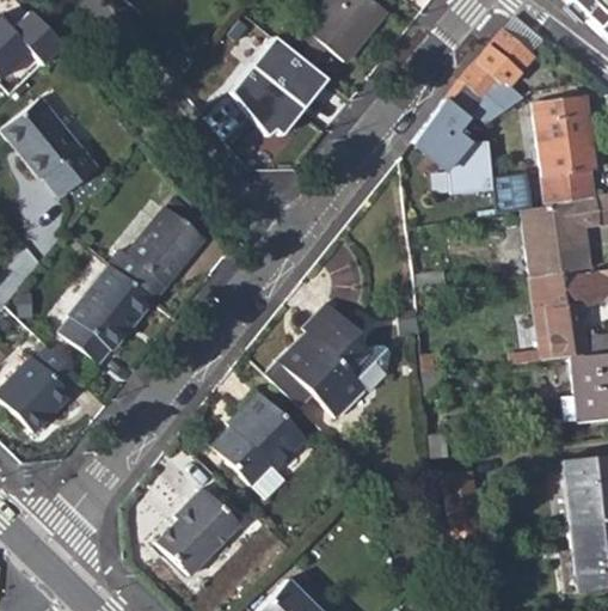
[(0,0),(0,7),(8,17),(23,4),(18,0),(0,0)]
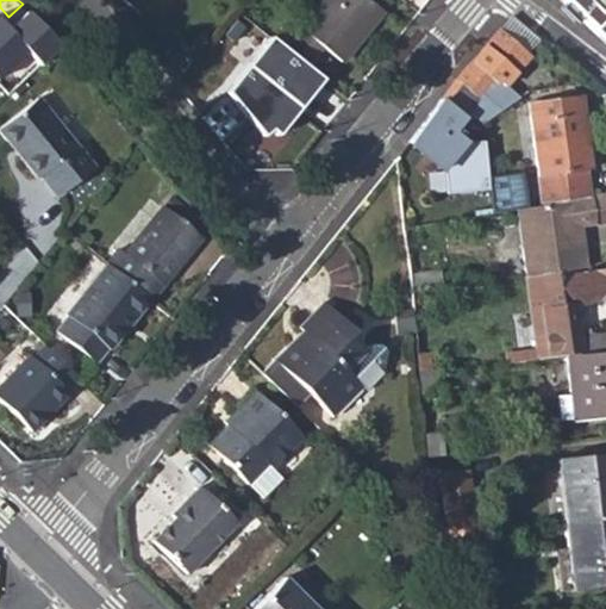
[(325,0),(286,48),(310,67),(325,47),(344,62),(383,12),(368,0),(325,0)]
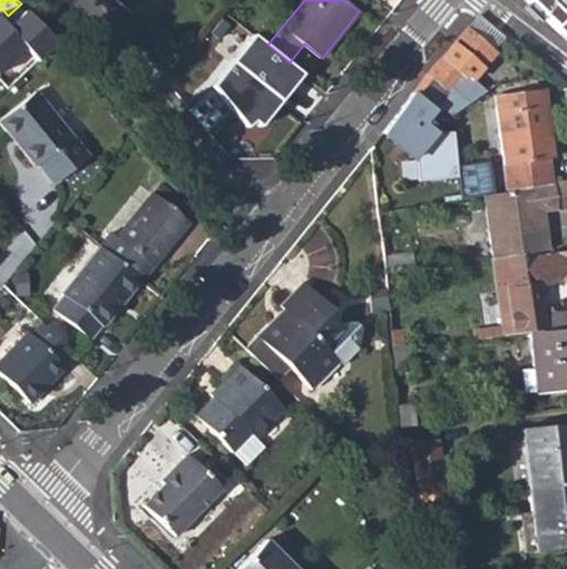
[(529,0),(566,35),(566,0),(529,0)]
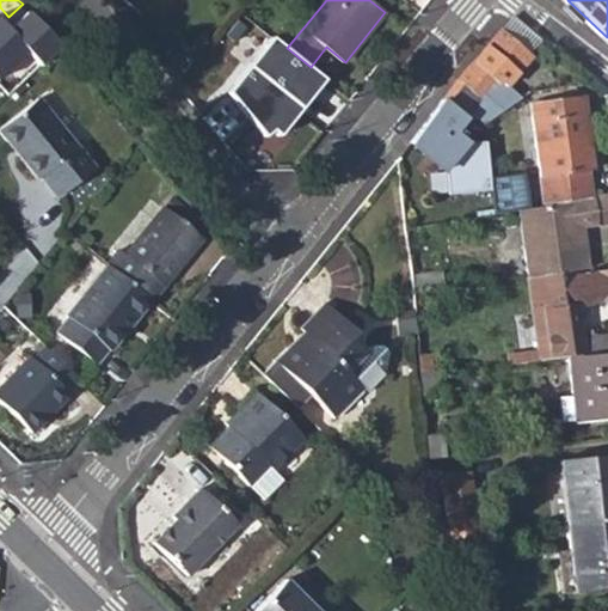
[(508,25),(539,50),(548,37),(517,13),(508,25)]
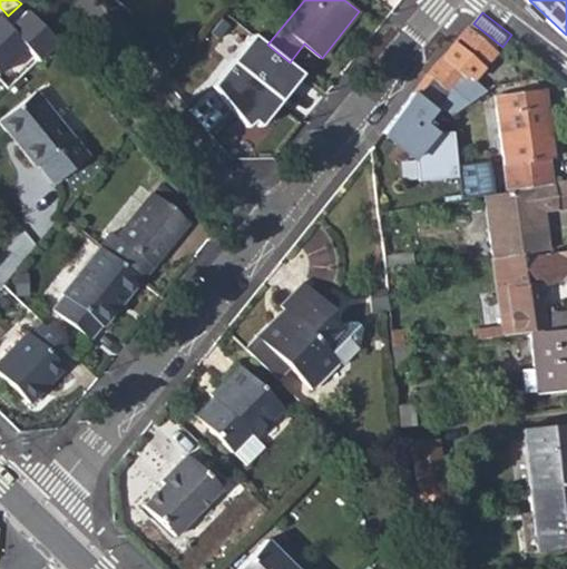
[(499,50),(470,26),(430,74),(452,92),(442,104),(455,114),(488,91),(489,89),(476,78),(499,50)]
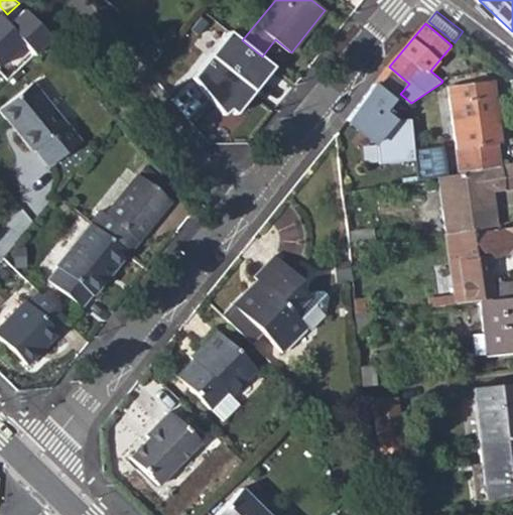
[(234,53),(196,100),(230,127),(277,69),(263,57),(262,56),(242,40),(234,34),(226,45),(234,53)]
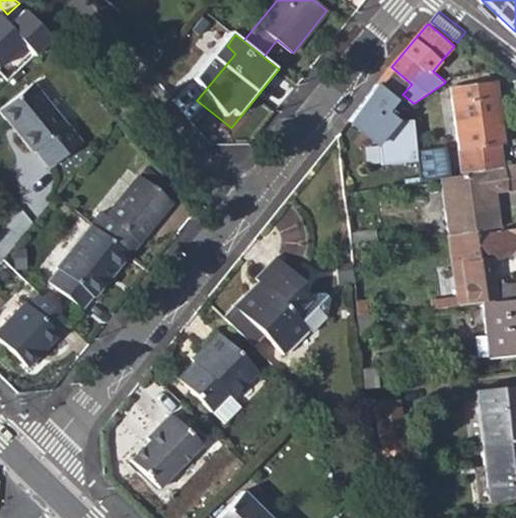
[(505,144),(497,80),(451,86),(463,175),(504,169),(501,144),(505,144)]
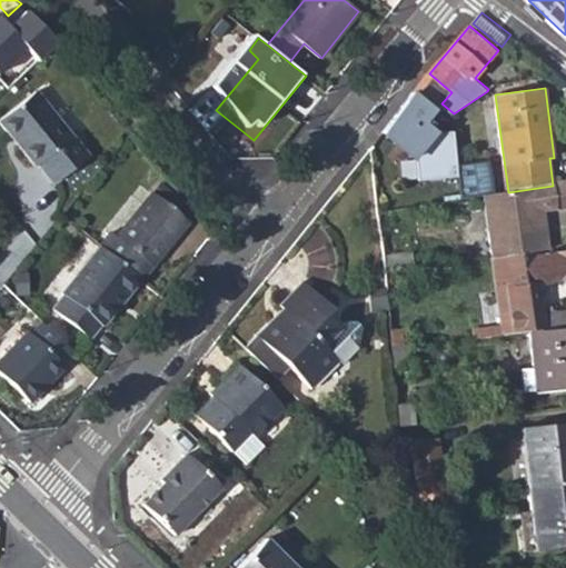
[(38,166),(40,162),(56,182),(89,156),(37,90),(1,120),(38,166)]
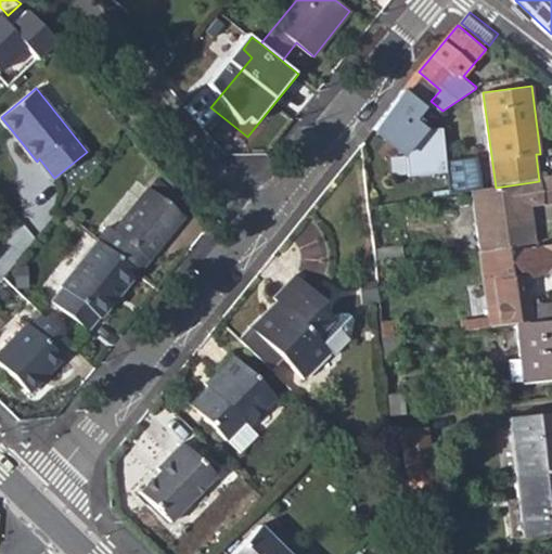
[(375,128),(407,153),(408,175),(447,172),(445,128),(428,129),(416,119),(426,107),(405,90),(375,128)]
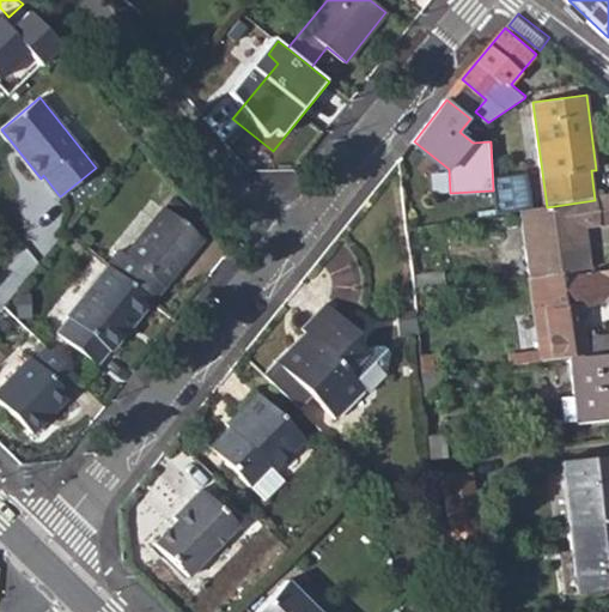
[(498,175),(500,207),(534,204),(531,171),(498,175)]
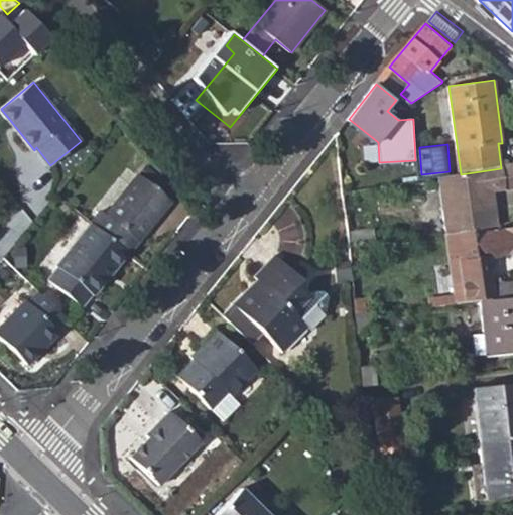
[(512,166),(501,168),(504,188),(512,187),(512,166)]
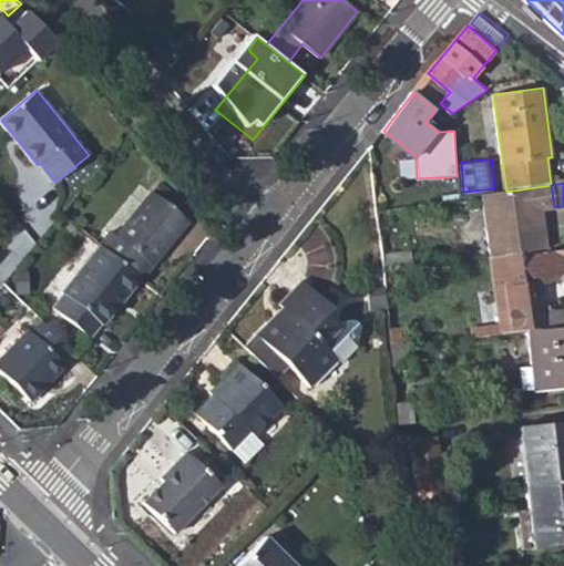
[(554,207),(551,185),(506,192),(483,195),(491,256),(494,255),(533,250),(545,248),(541,209),(554,207)]
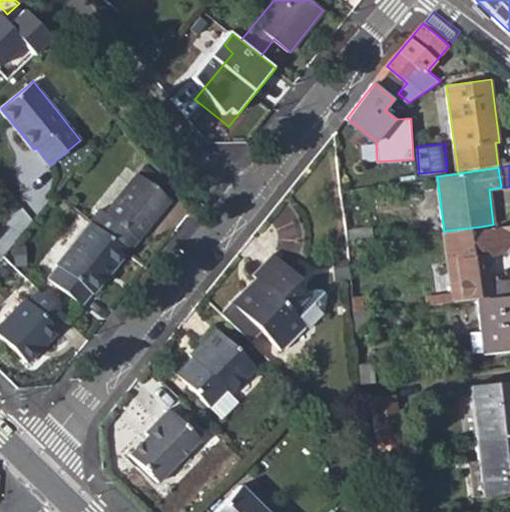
[(101,209),(91,221),(127,250),(170,198),(138,173),(106,213),(101,209)]
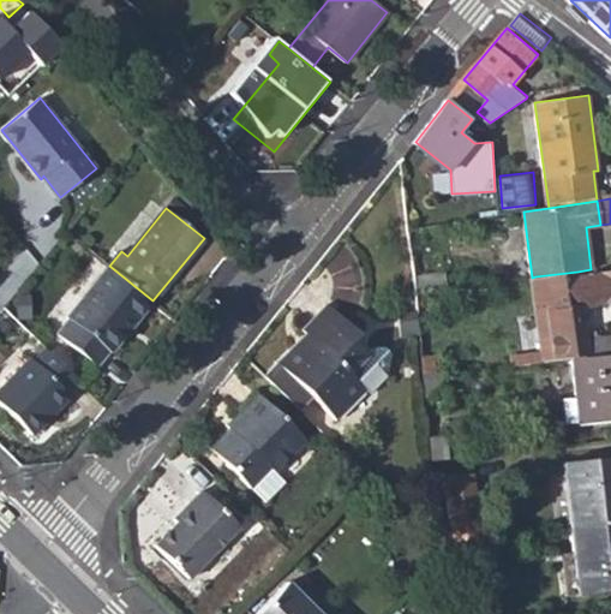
[(99,365),(111,351),(112,352),(153,300),(109,266),(69,316),(71,319),(59,333),(99,365)]
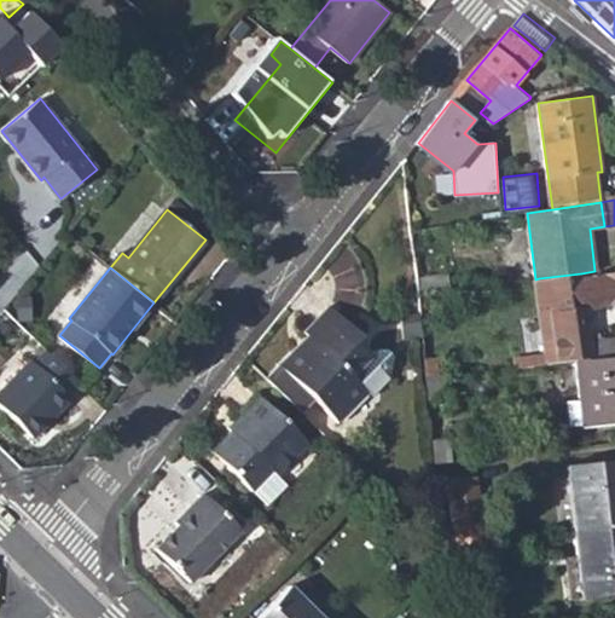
[(614,272),(582,277),(581,273),(539,278),(550,363),(578,361),(614,356),(614,335),(591,339),(587,307),(614,302),(614,272)]
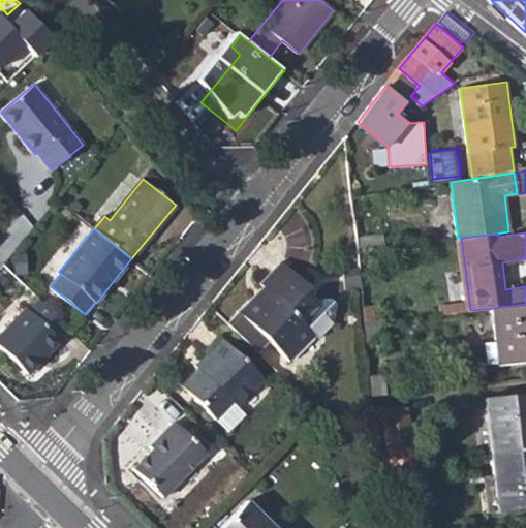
[(388,248),(385,234),(357,238),(359,252),(388,248)]
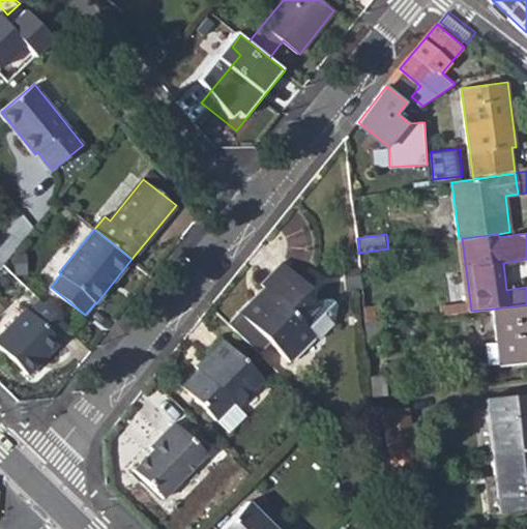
[(302,291),(308,285),(282,259),(260,281),(265,287),(257,295),(255,293),(238,310),(290,359),(315,333),(319,336),(333,322),(335,302),(329,296),(321,297),(315,303),(302,291)]
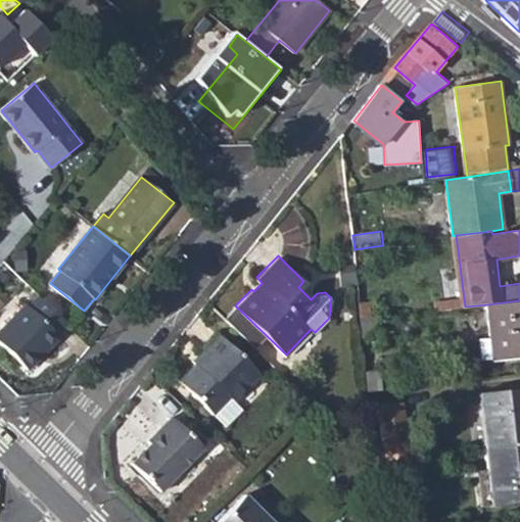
[(27,304),(0,331),(0,341),(29,370),(60,337),(58,334),(68,323),(41,296),(30,306),(27,304)]
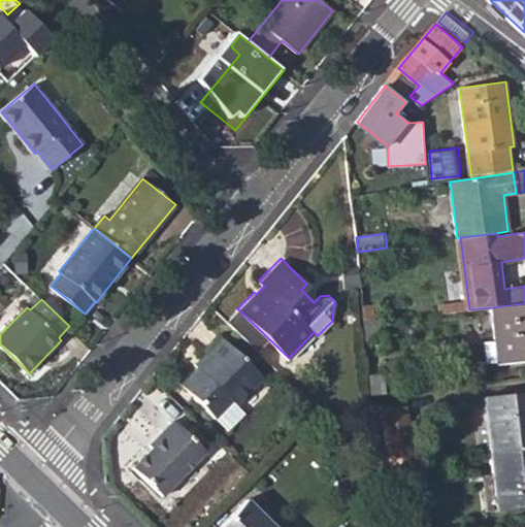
[(524,303),(493,307),(496,340),(498,362),(498,364),(524,361),(524,303)]
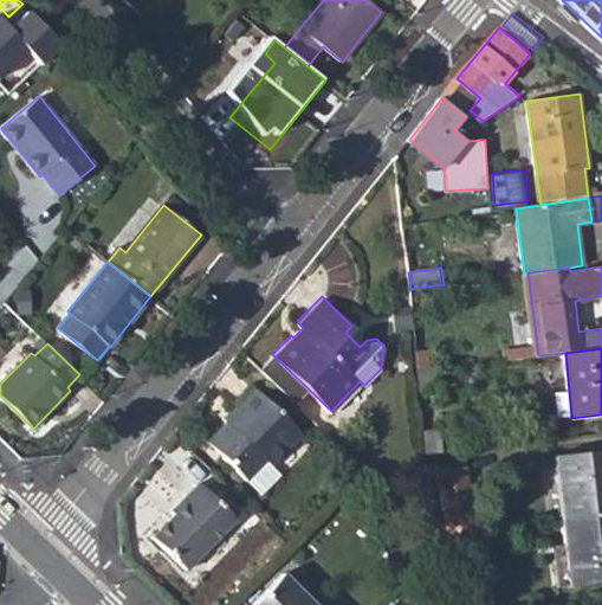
[(273,467),(304,435),(256,387),(237,405),(243,410),(228,424),(227,422),(211,439),(227,454),(224,457),(248,481),(263,495),(282,474),(273,467)]
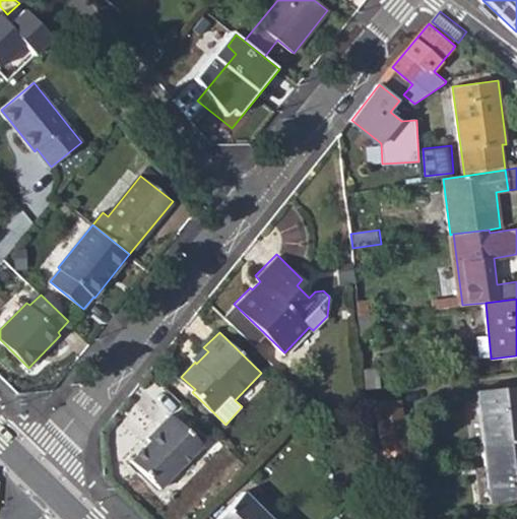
[(477,336),(479,358),(491,357),(489,335),(477,336)]
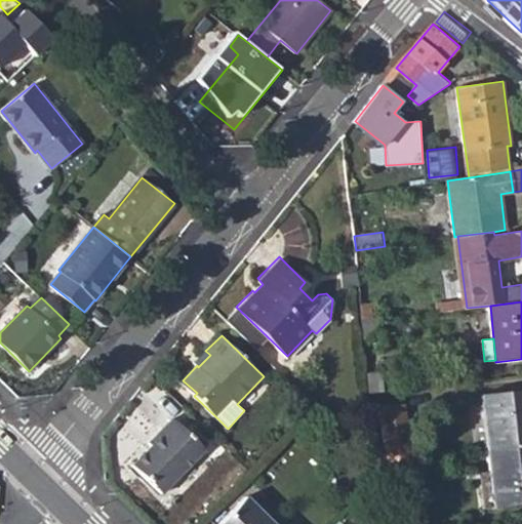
[(197,365),(198,367),(210,355),(205,351),(194,362),(197,365)]
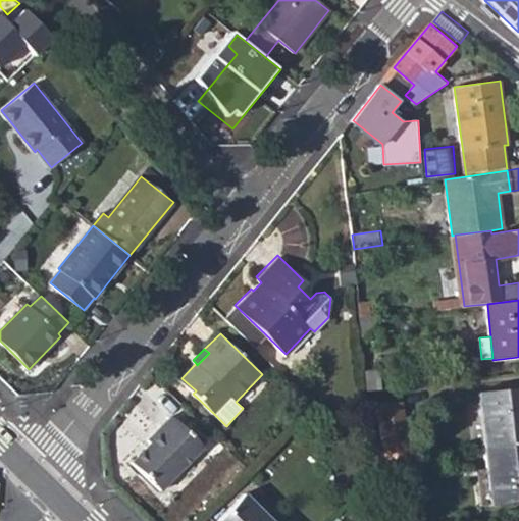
[(368,391),(382,388),(379,368),(366,369),(368,391)]
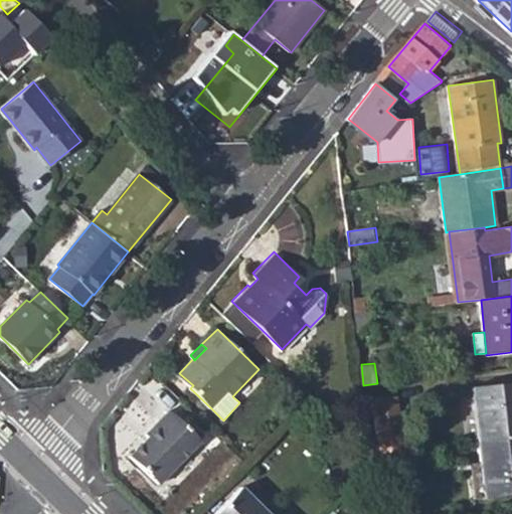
[(176,375),(190,388),(193,385),(179,373),(176,375)]
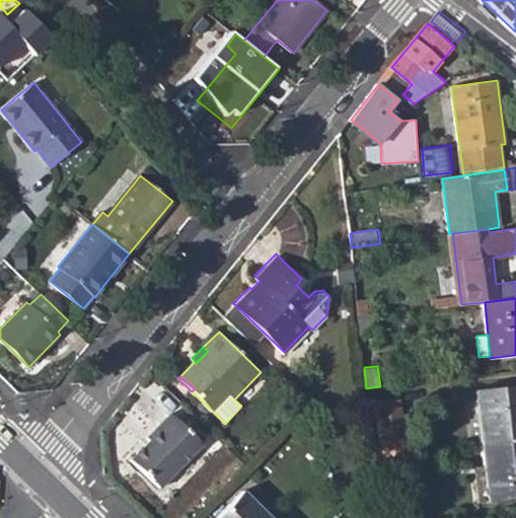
[(515,383),(476,389),(483,445),(515,440),(515,383)]
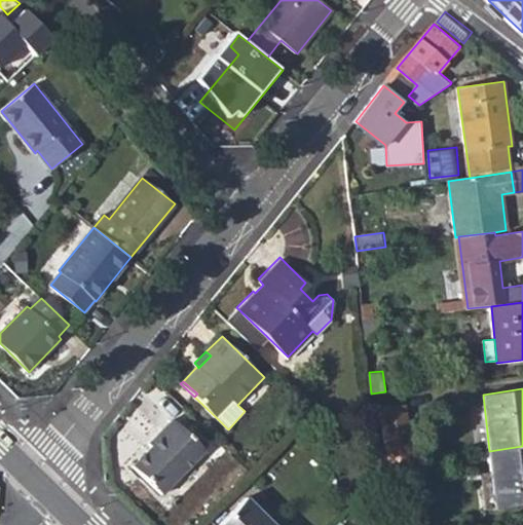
[(412,459),(405,406),(382,408),(387,462),(399,460),(412,459)]
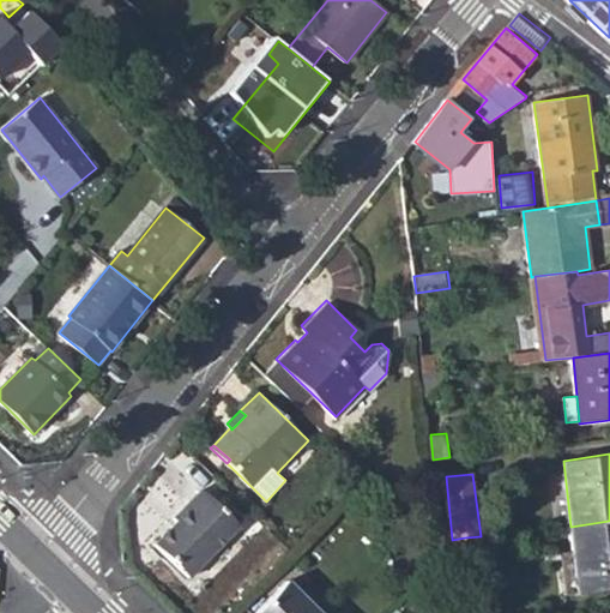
[(328,491),(338,499),(348,490),(339,481),(328,491)]
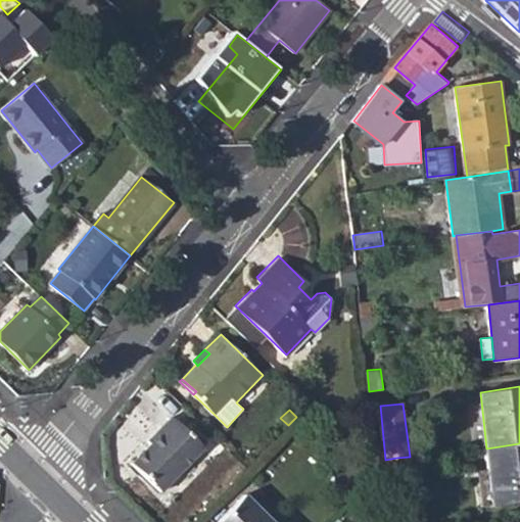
[(162,491),(205,446),(174,416),(149,440),(152,442),(133,463),(162,491)]
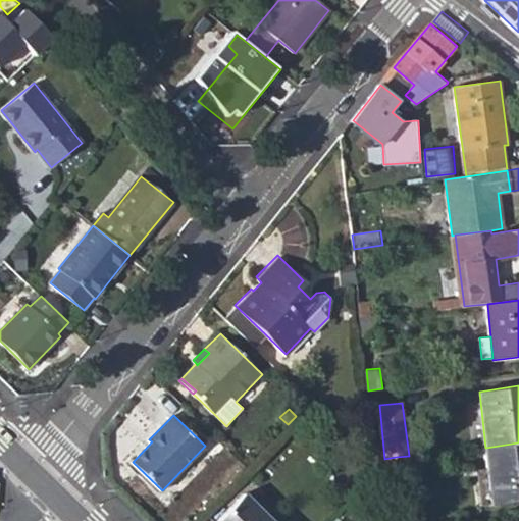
[(518,443),(485,448),(488,471),(491,505),(518,501),(518,443)]
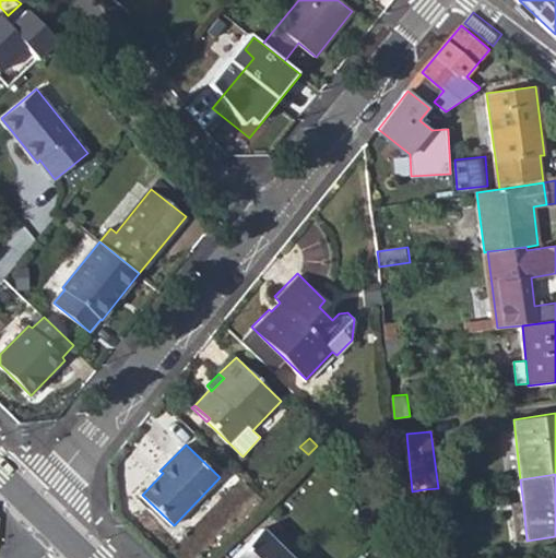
[(424,489),(412,491),(406,491),(409,505),(426,502),(424,489)]
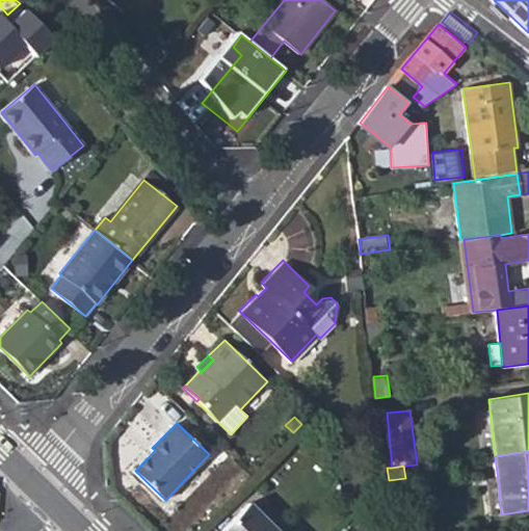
[(487,481),(492,515),(501,514),(498,480),(487,481)]
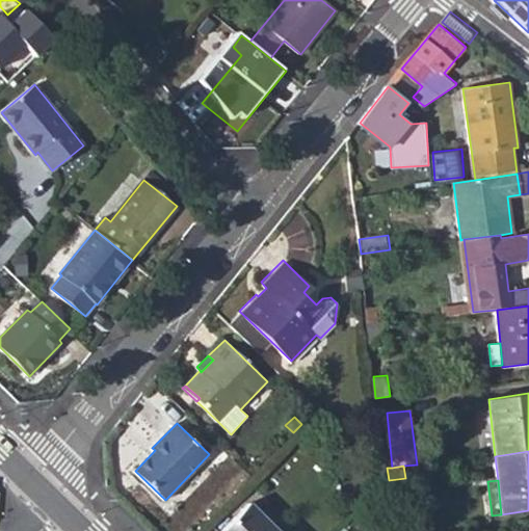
[(279,530),(249,502),(219,530),(279,530)]
